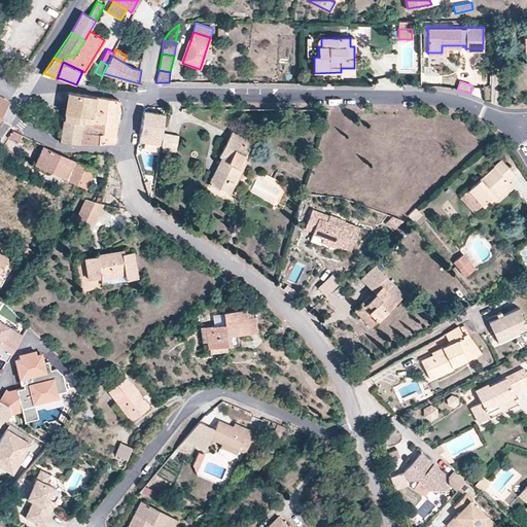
[(63,118),(81,123),(91,124),(95,95),(68,91),(63,118)]
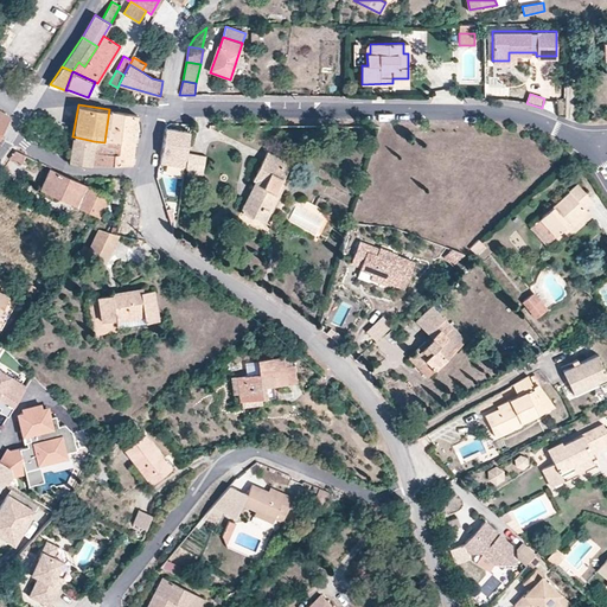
[(119,110),(109,109),(104,142),(132,147),(134,129),(116,127),(119,110)]
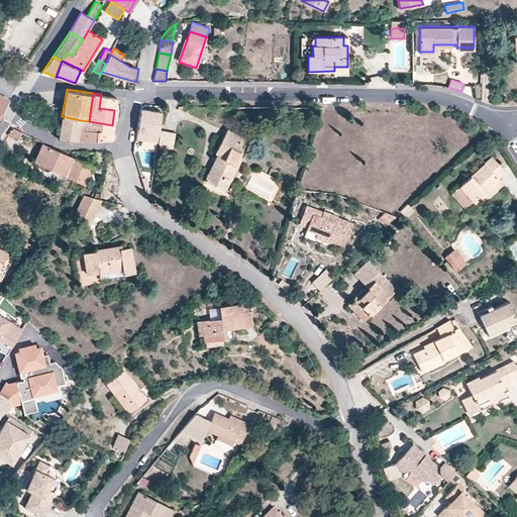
[(114,110),(116,96),(101,94),(99,108),(114,110)]
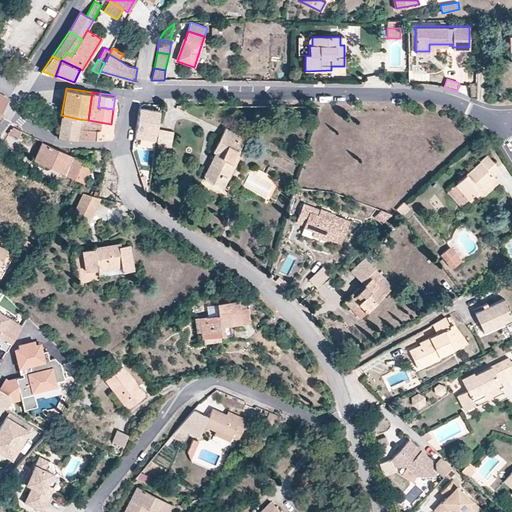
[(160,109),(140,106),(135,136),(156,139),(160,109)]
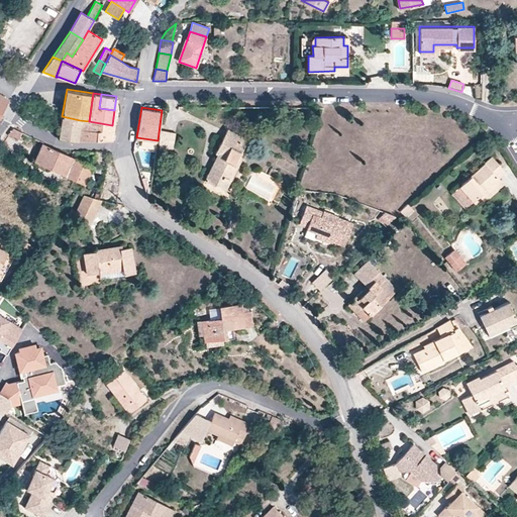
[(70,138),(77,138),(80,120),(62,116),(58,136),(70,138)]
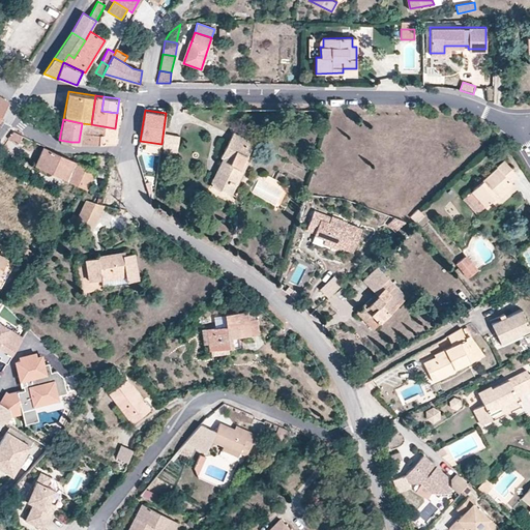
[(91,124),(82,123),(79,142),(113,141),(115,128),(91,124)]
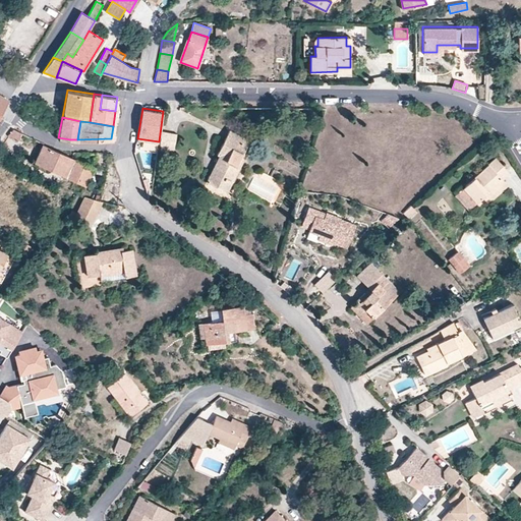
[(243,153),(249,139),(229,129),(217,155),(220,156),(226,160),(221,170),(215,167),(207,182),(224,191),(231,177),(233,179),(245,154),(243,153)]
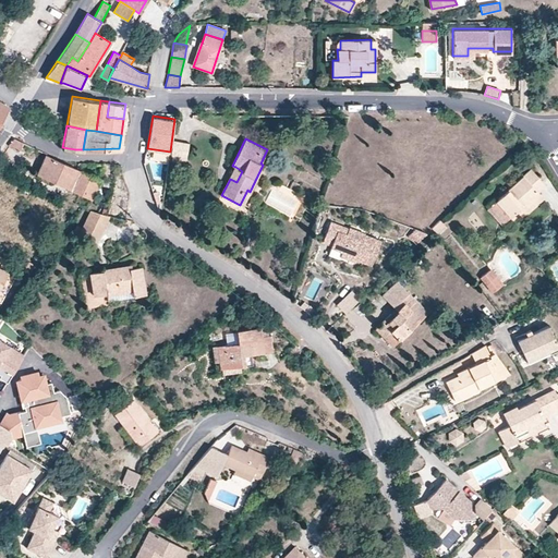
[(20,150),(23,144),(13,140),(10,143),(9,145),(20,150)]
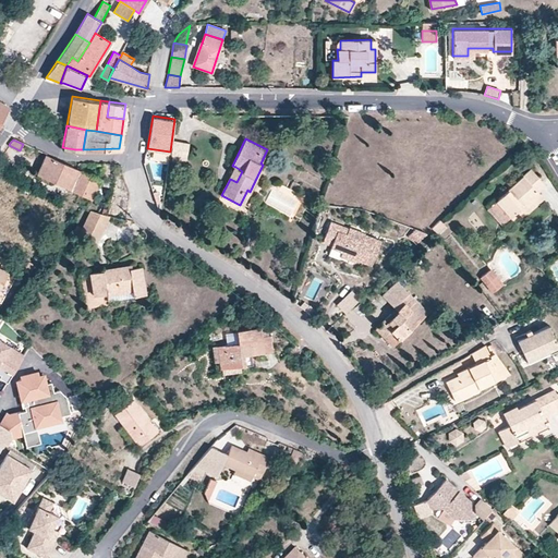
[(187,159),(190,143),(173,141),(171,157),(172,157),(187,159)]
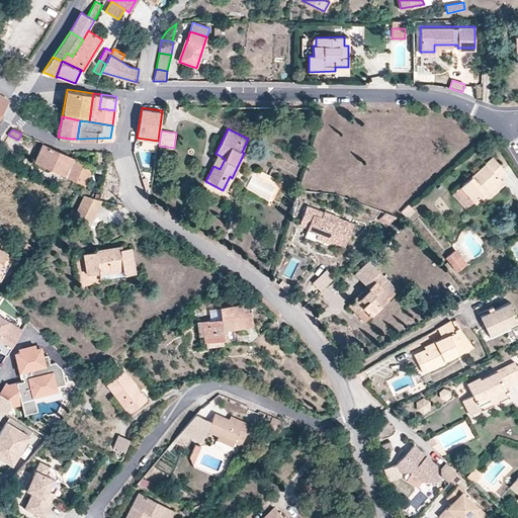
[(92,169),(92,167),(41,143),(32,162),(85,186),(92,169)]
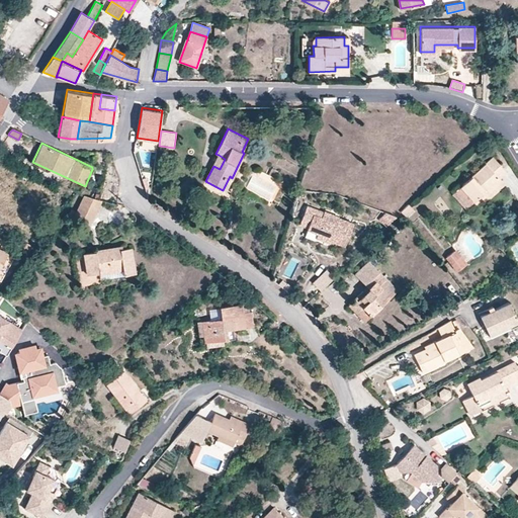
[(95,151),(94,153),(94,158),(101,159),(102,152),(95,151)]
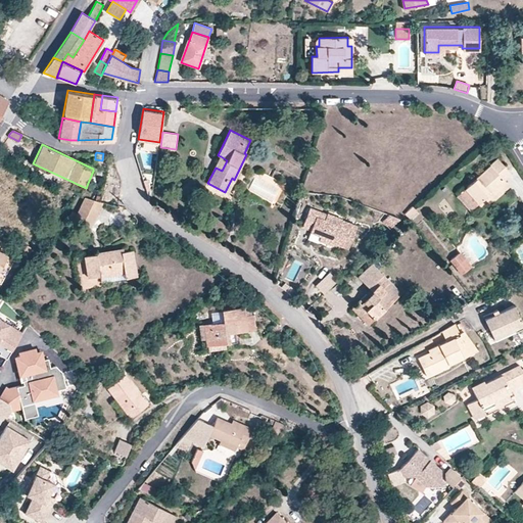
[(222,171),(227,160),(221,156),(216,168),(222,171)]
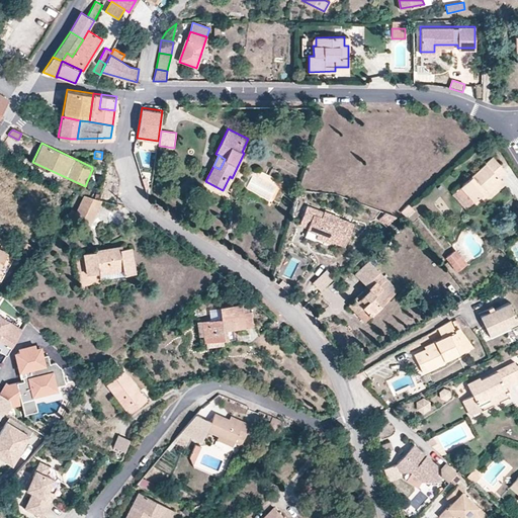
[(500,178),(507,171),(493,157),(460,188),(473,202),(481,195),(500,178)]
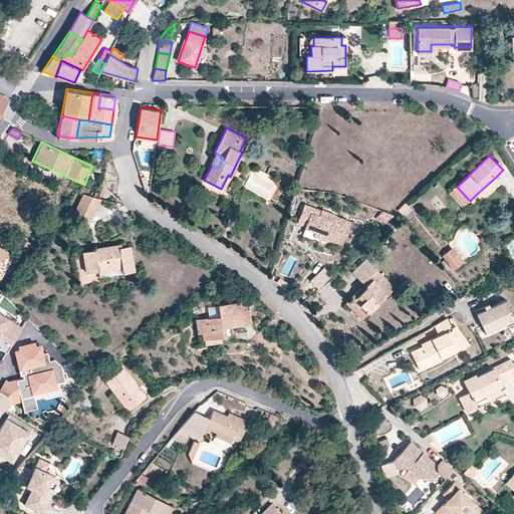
[(101,173),(103,166),(96,164),(94,171),(101,173)]
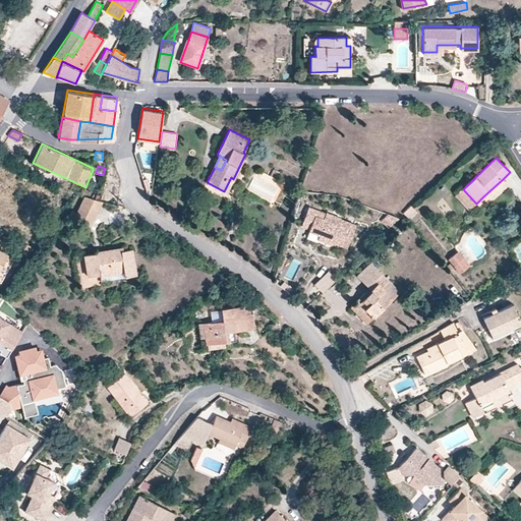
[(226,192),(233,179),(231,177),(224,191),(226,192)]
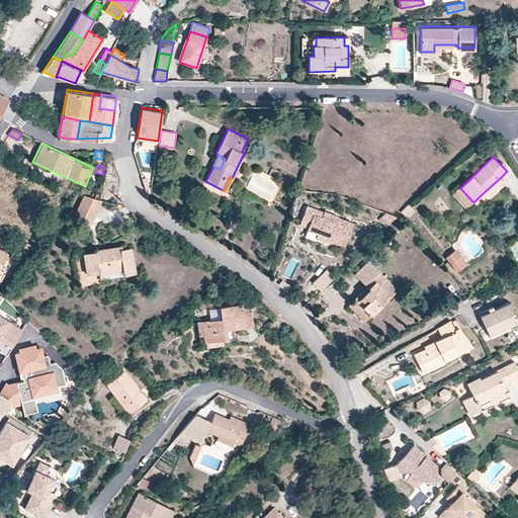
[(487,202),(506,184),(500,178),(481,195),(487,202)]
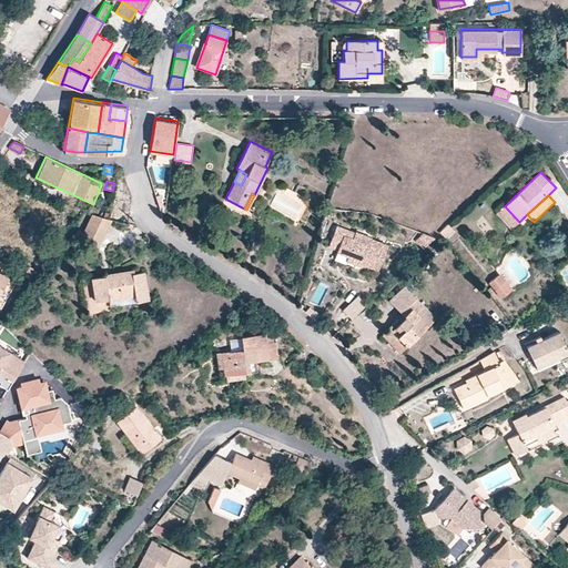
[(519,222),(505,206),(497,214),(511,230),(519,222)]
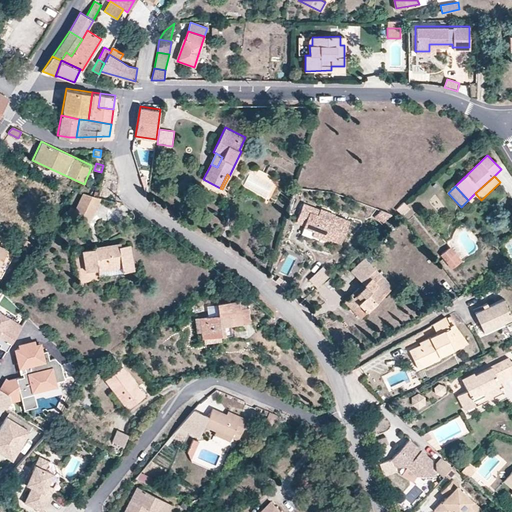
[(93,213),(101,197),(84,192),(77,206),(93,213)]
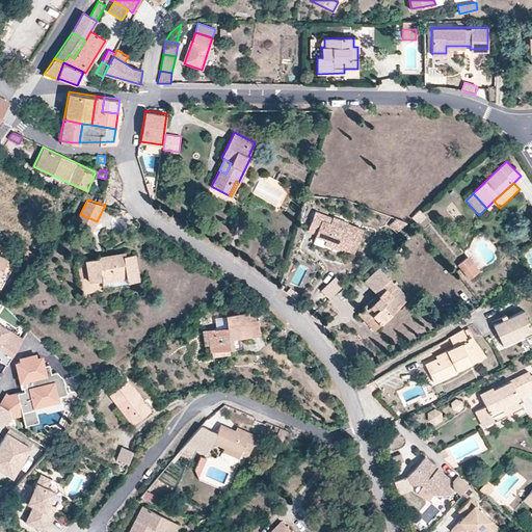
[(354,254),(364,230),(348,223),(346,229),(330,222),(333,217),(315,211),(308,231),(317,235),(316,236),(326,240),(324,244),(339,249),(339,247),(354,254)]
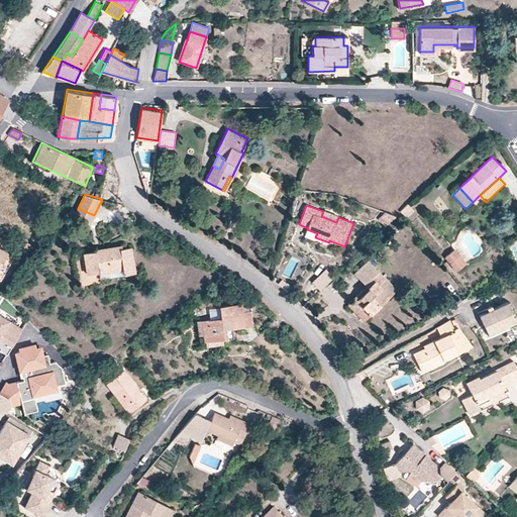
[(406,206),(398,213),(404,220),(412,212),(406,206)]
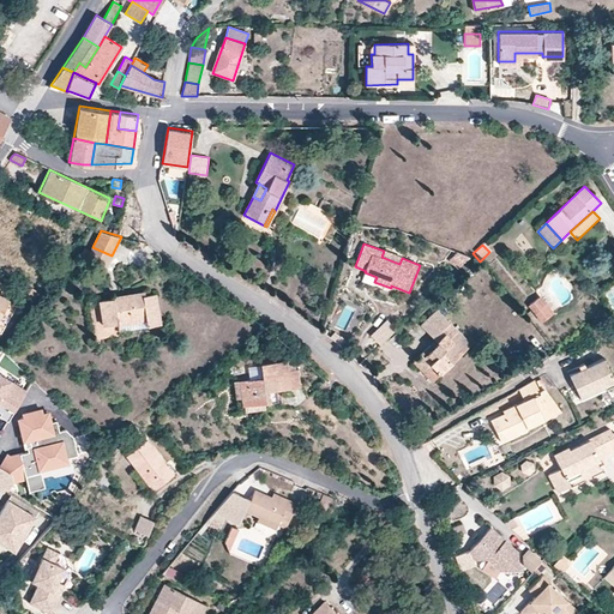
[(106,269),(112,256),(92,247),(86,259),(106,269)]
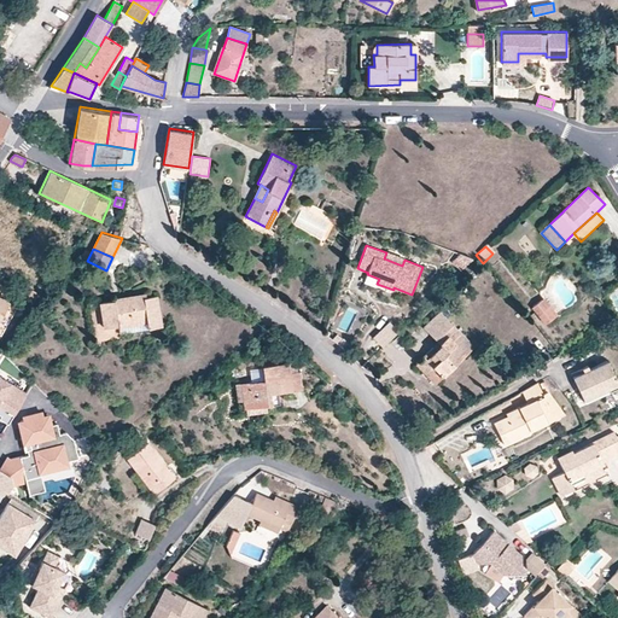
[(404,258),(386,251),(386,252),(384,258),(402,266),(404,260),(404,258)]
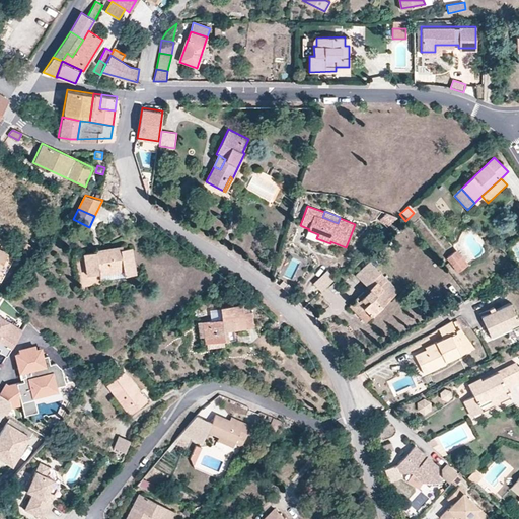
[(389,225),(396,217),(385,213),(378,220),(389,225)]
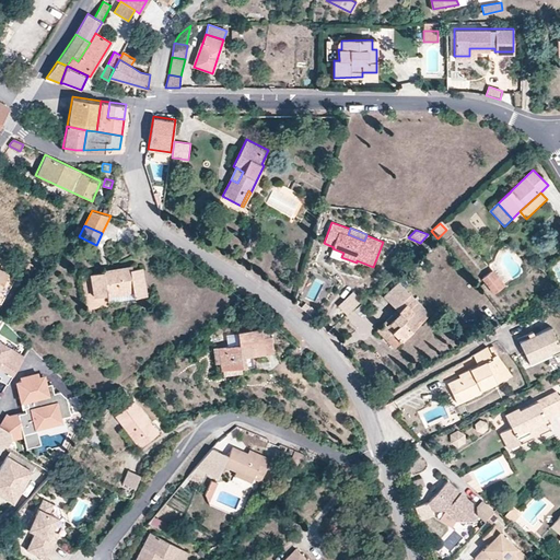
[(341,257),(343,253),(333,248),(330,256),(340,260),(341,257)]
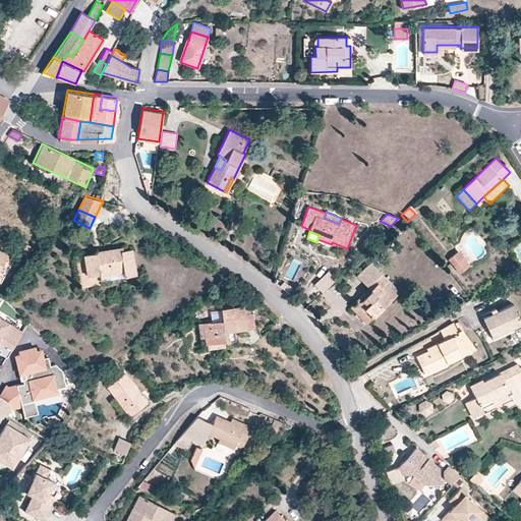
[(136,273),(131,247),(123,248),(123,246),(83,253),(88,275),(100,273),(124,269),(125,275),(136,273)]
